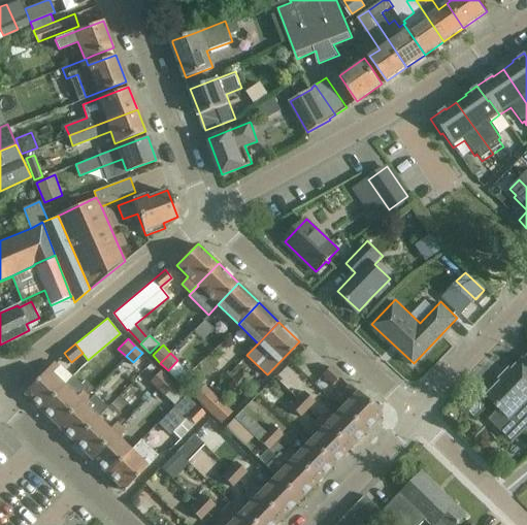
[(488,394),(509,416),(511,416),(519,425),(526,416),(526,361),(523,358),(488,394)]
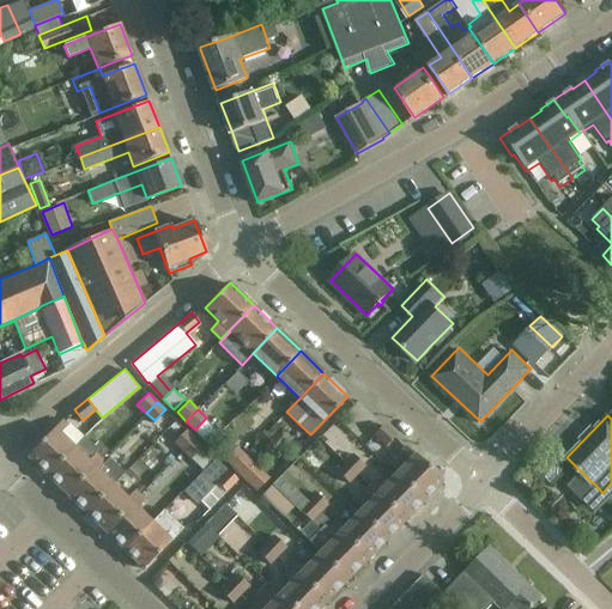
[(28,456),(47,474),(84,437),(73,426),(72,427),(62,419),(28,456)]
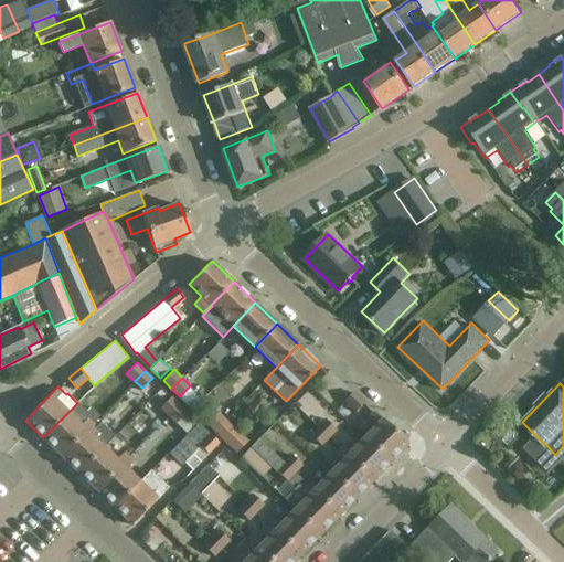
[(353,391),(346,400),(357,411),(365,402),(353,391)]
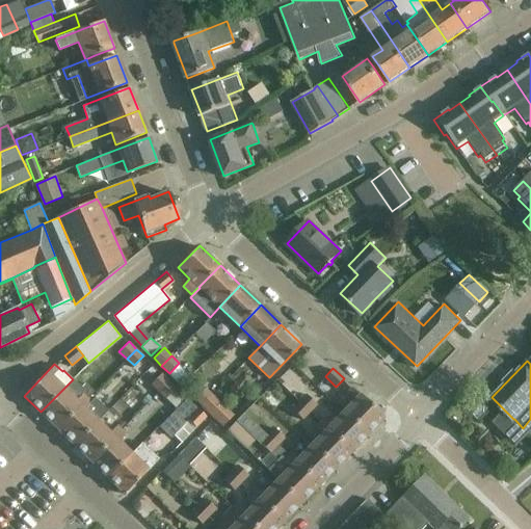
[(159,390),(168,379),(160,372),(151,382),(159,390)]
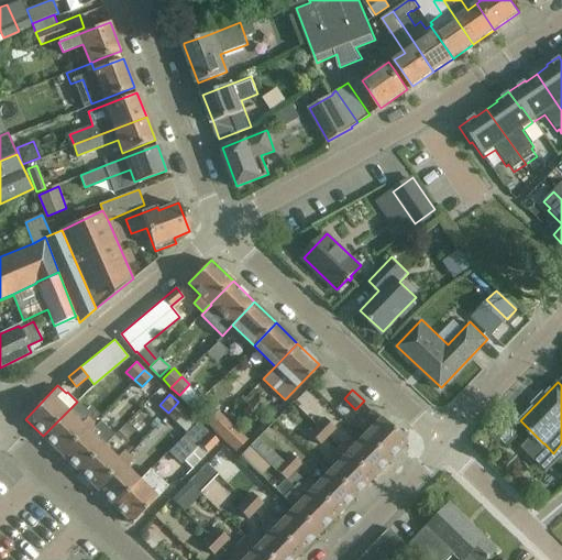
[(43,436),(61,453),(97,416),(98,417),(101,414),(91,405),(88,409),(78,399),(77,402),(43,436)]
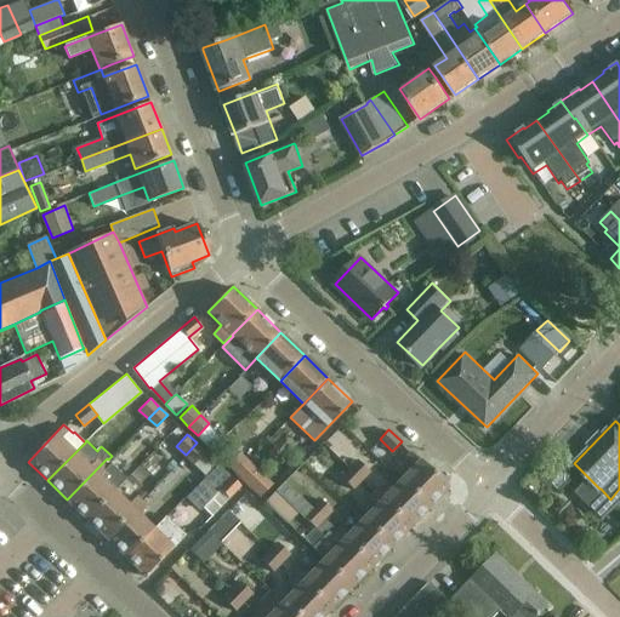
[(197,443),(186,455),(194,463),(205,451),(197,443)]
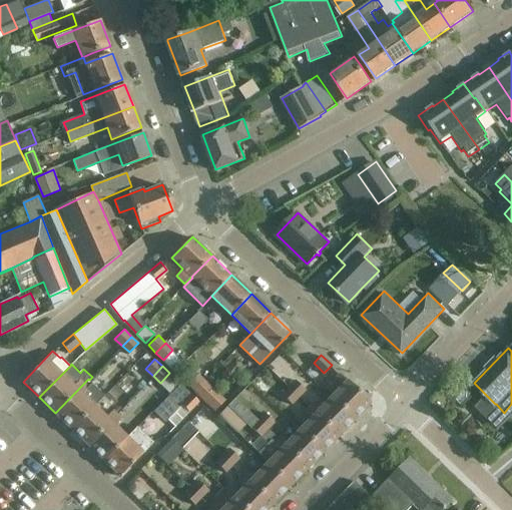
[(293,421),(277,437),(268,428),(275,421),(264,411),(257,418),(235,398),(219,415),(237,432),(247,422),(261,435),(251,444),(259,452),(292,484),(371,403),(340,373),(336,378),(343,384),(320,408),(313,401),(305,409),(312,416),(300,428),(293,421)]
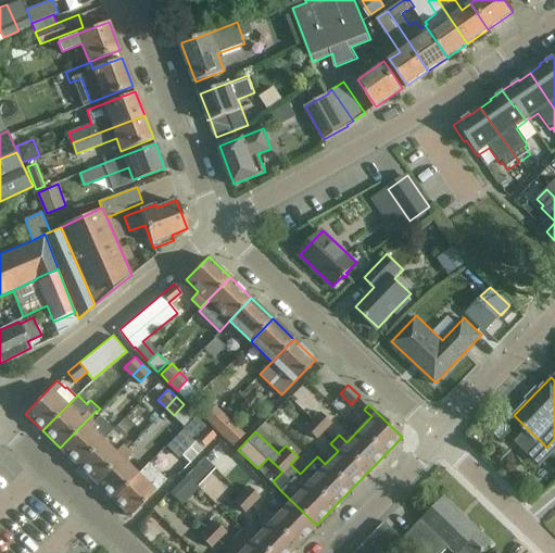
[(212,424),(223,413),(214,405),(204,416),(212,424)]
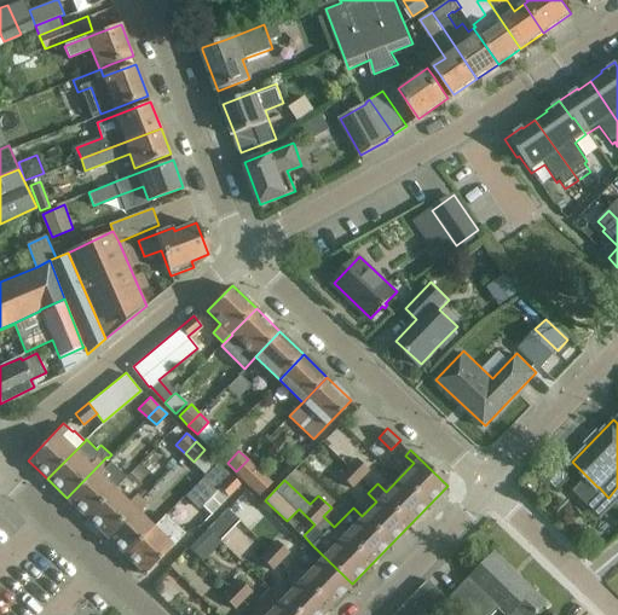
[(107,457),(67,498),(86,516),(115,487),(115,488),(127,477),(108,458),(107,457)]
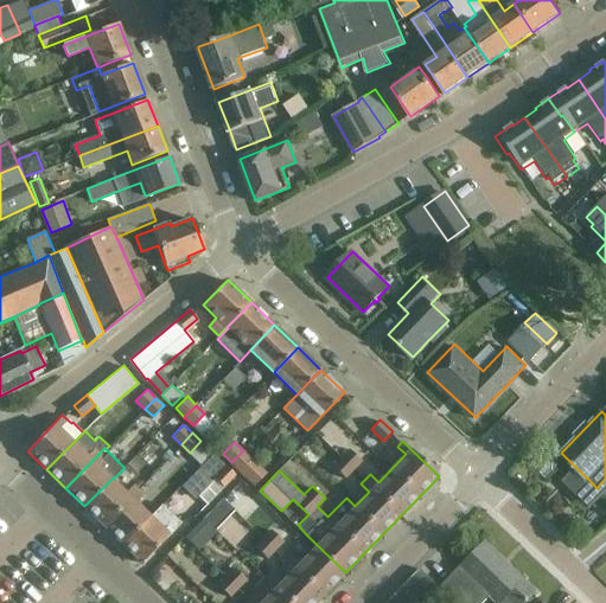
[(346,476),(362,460),(349,448),(333,463),(346,476)]
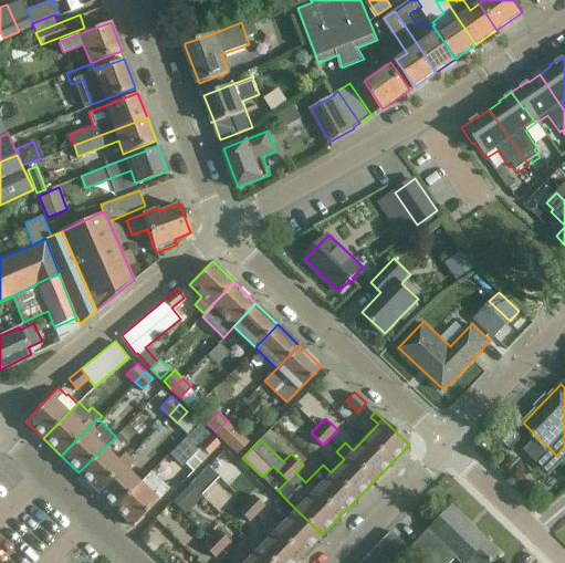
[(248,441),(234,428),(227,420),(216,431),(223,439),(237,452),(248,441)]
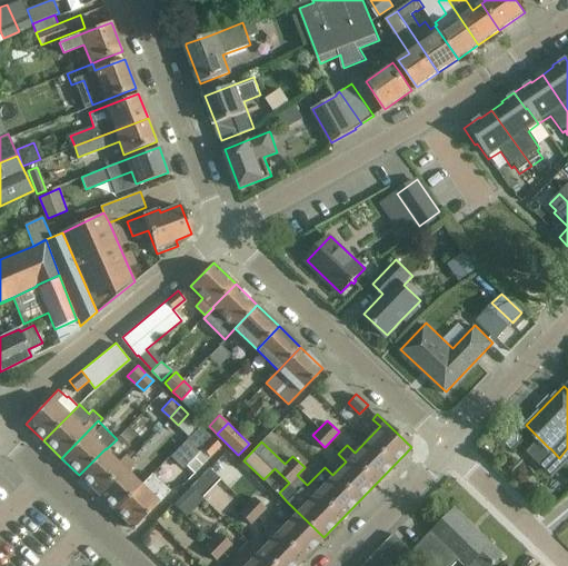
[(210,456),(220,446),(199,425),(173,453),(186,465),(201,448),(210,456)]
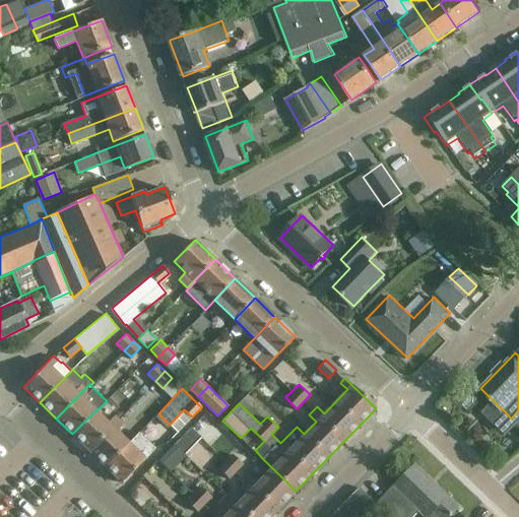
[(119,418),(115,414),(109,422),(96,410),(96,409),(72,434),(88,450),(119,418)]
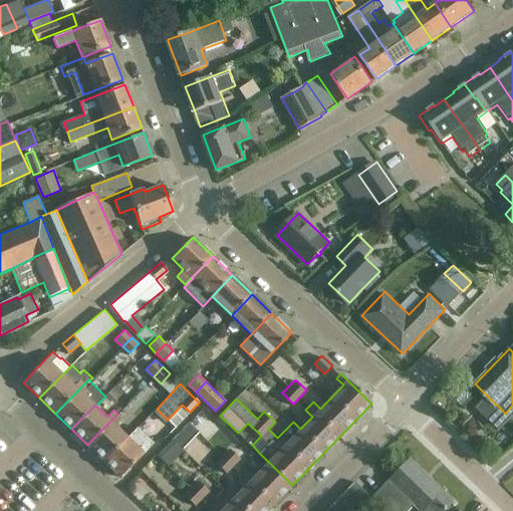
[(182,448),(198,431),(211,418),(202,410),(189,423),(173,439),(182,448)]
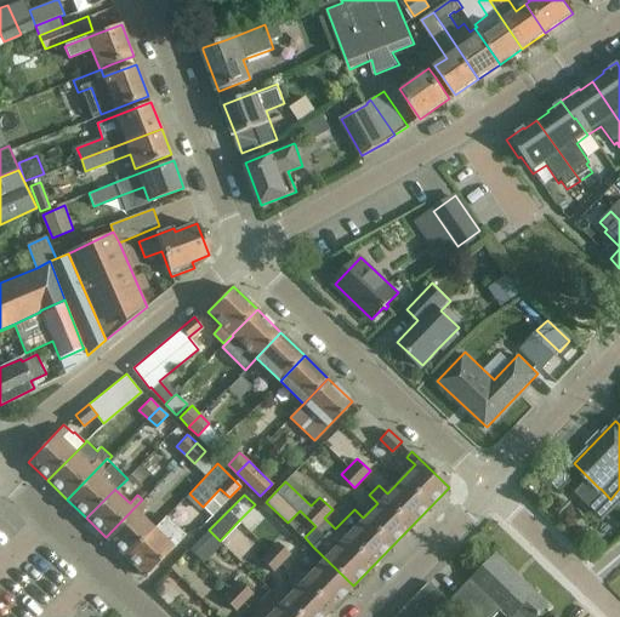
[(142,500),(106,537),(125,555),(153,527),(140,514),(148,506),(142,500)]
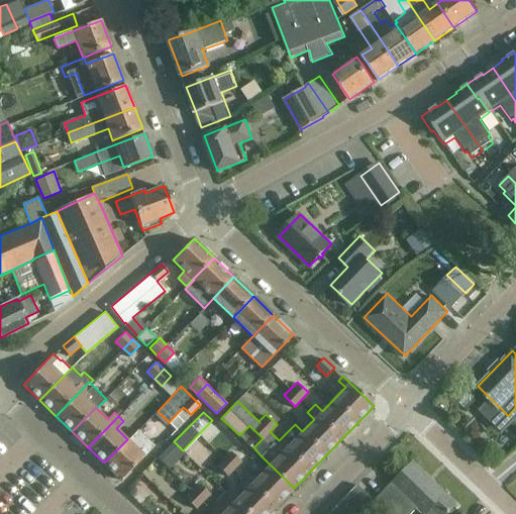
[(127,439),(104,463),(121,480),(155,445),(138,429),(128,440),(127,439)]
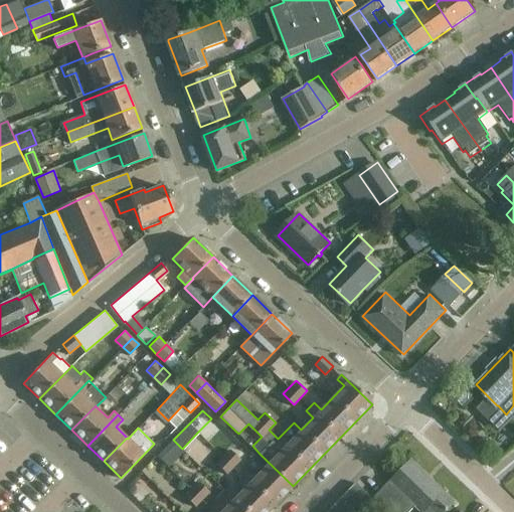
[(223,456),(233,466),(240,459),(229,449),(223,456)]
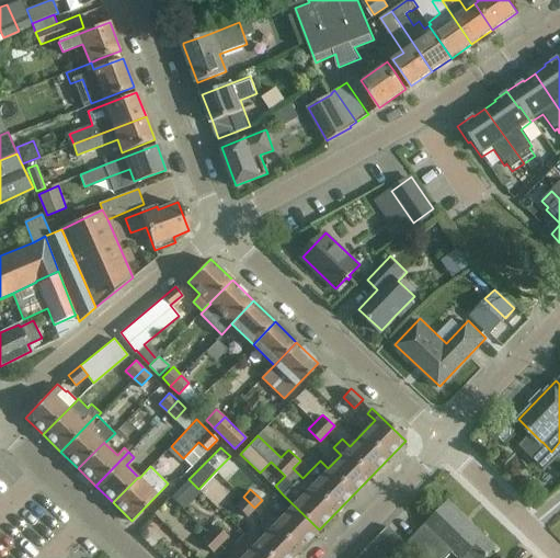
[(254,508),(243,497),(235,504),(247,515),(254,508)]
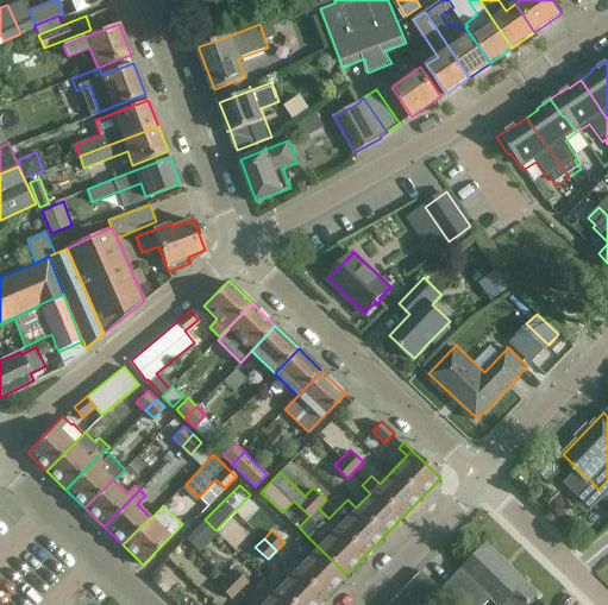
[(325,597),(343,578),(304,540),(289,554),(293,556),(288,561),(325,597)]
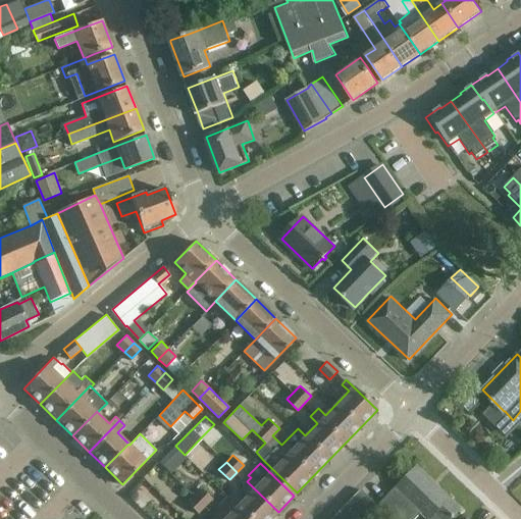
[(382,503),(397,517),(395,518),(414,518),(422,511),(429,518),(428,518),(450,518),(461,508),(417,466),(382,503)]
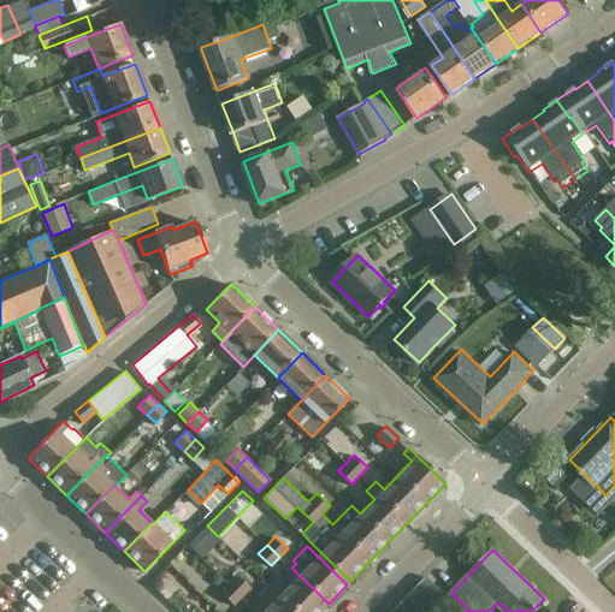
[(208,566),(225,583),(236,571),(219,554),(208,566)]
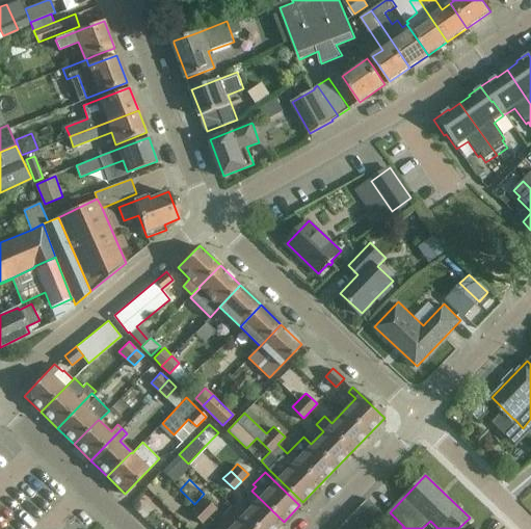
[(257,528),(275,528),(284,522),(251,491),(247,495),(256,502),(243,516),(257,528)]
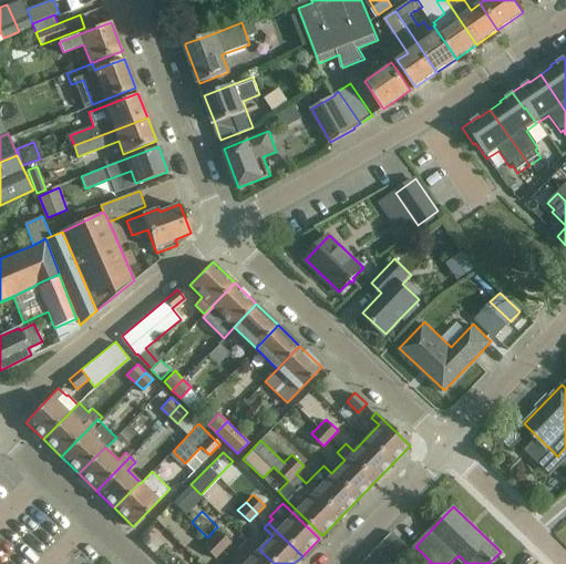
[(211,537),(223,549),(230,541),(219,529),(211,537)]
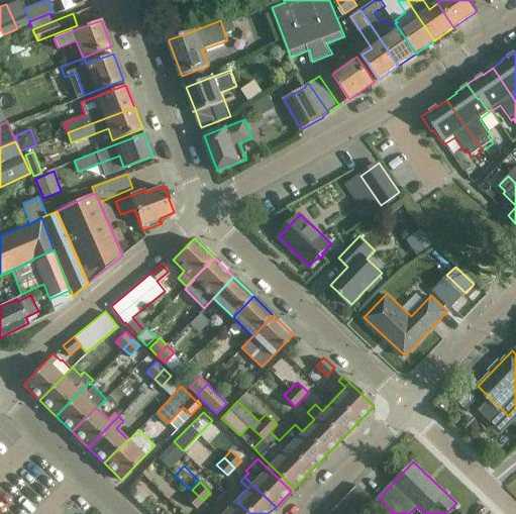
[(377,513),(383,508),(376,501),(358,484),(349,493),(369,512),(371,513),(377,513)]
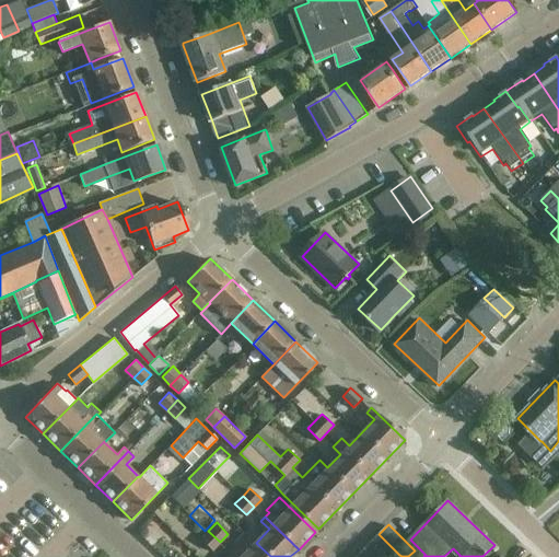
[(172,530),(154,548),(163,556),(191,556),(196,553),(172,530)]
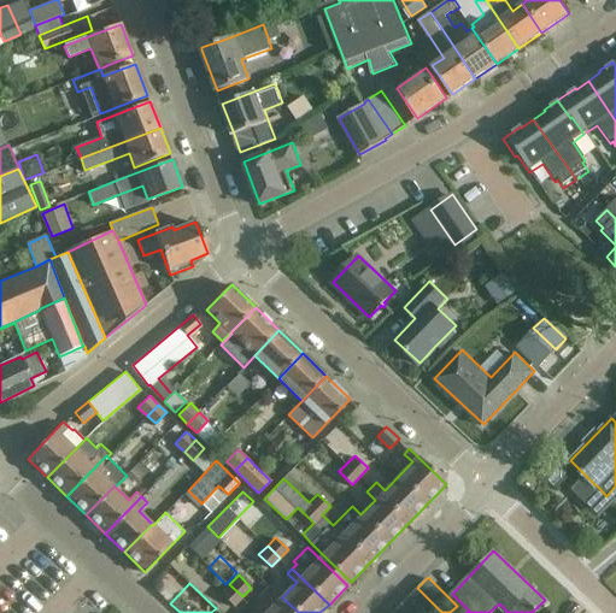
[(242,596),(229,584),(222,593),(234,605),(242,596)]
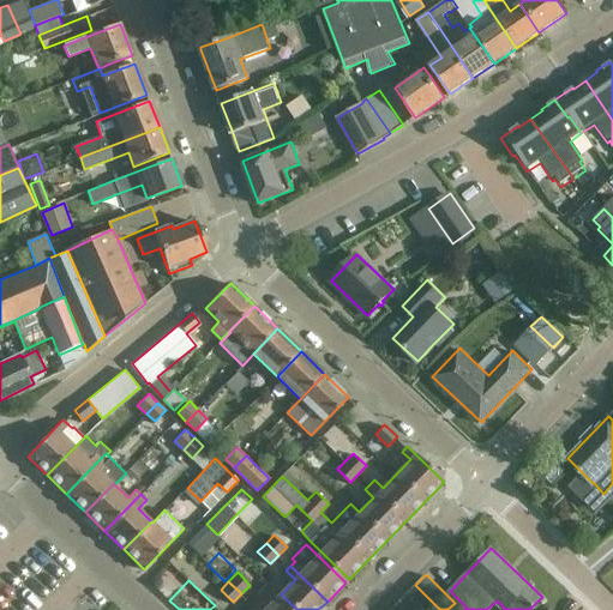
[(257,609),(296,609),(281,595),(268,581),(253,597),(257,601),(252,605),(257,609)]
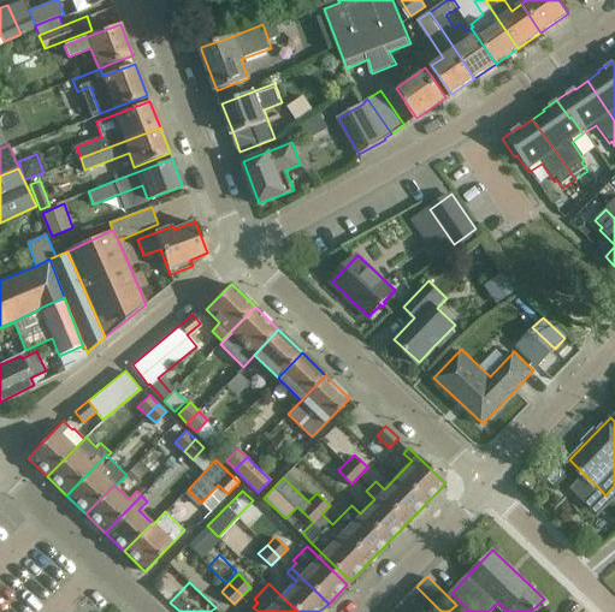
[(436,611),(439,610),(417,587),(407,596),(421,611),(436,611)]
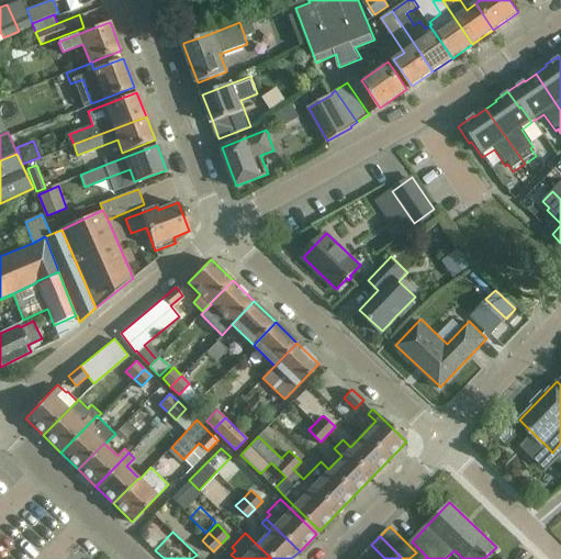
[(384,558),(371,545),(361,555),(366,558),(384,558)]
